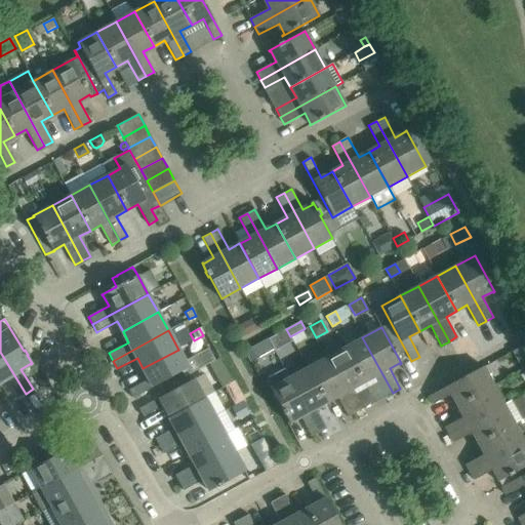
[(385,397),(393,393),(362,337),(345,348),(363,382),(373,377),(385,397)]
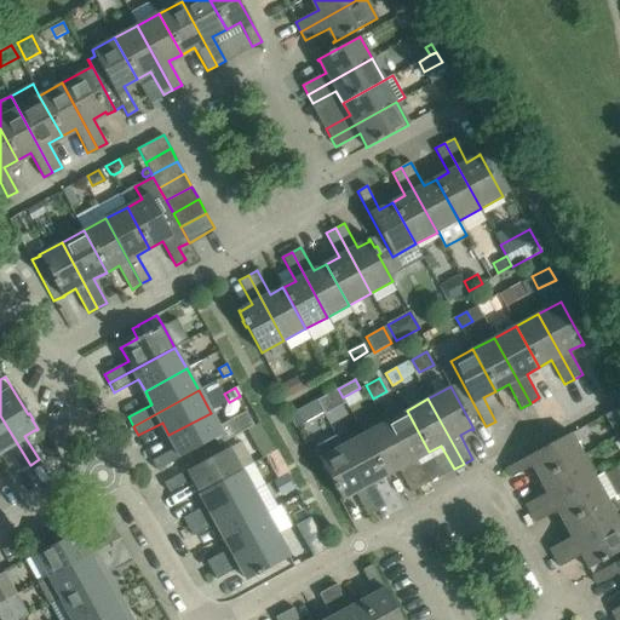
[(293,412),(290,414),(297,428),(305,423),(299,409),(298,409),(293,412)]
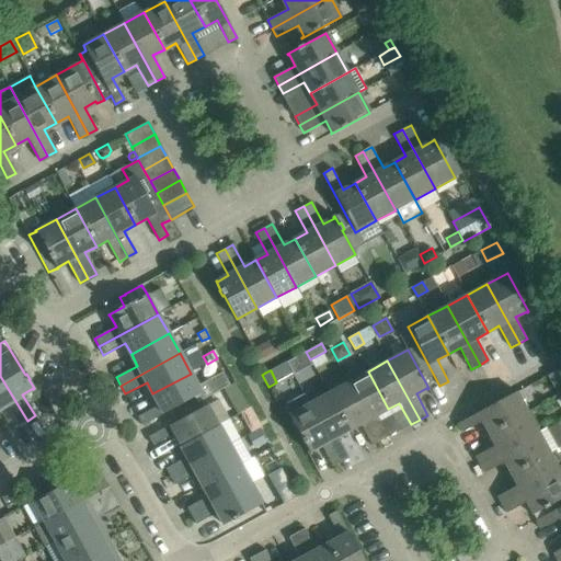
[(222,371),(197,386),(191,374),(152,393),(159,405),(137,418),(142,425),(194,397),(197,403),(230,385),(222,371)]
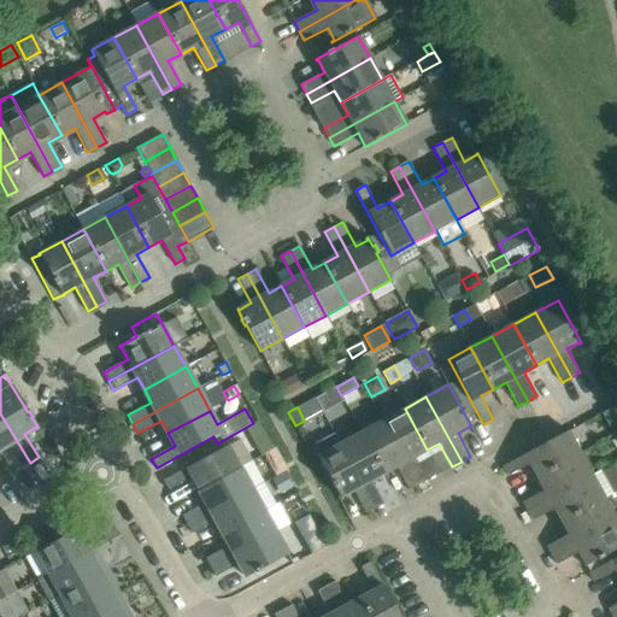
[(415,457),(427,450),(405,409),(383,419),(418,486),(428,480),(415,457)]
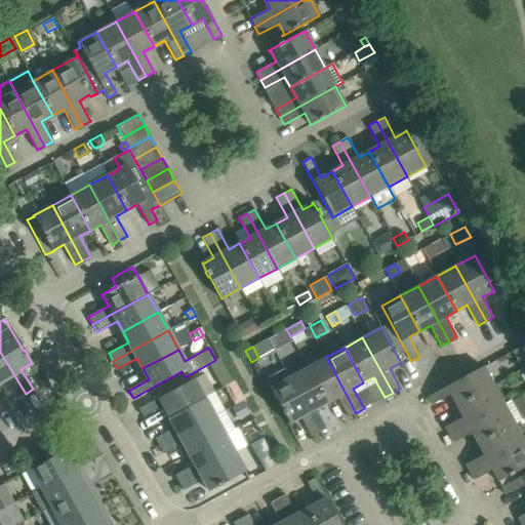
[(17,398),(26,394),(0,352),(0,381),(6,378),(17,398)]
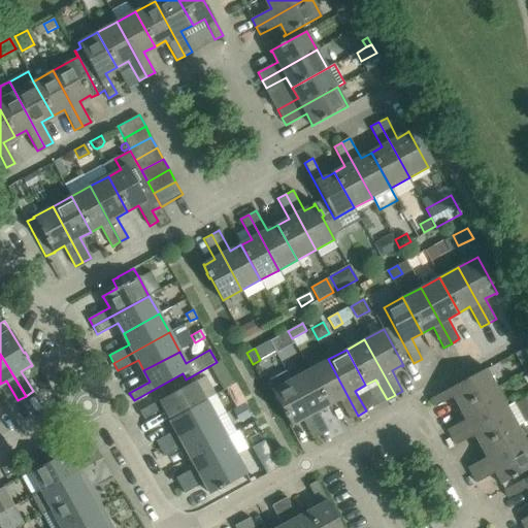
[(350,420),(358,416),(328,359),(308,369),(328,405),(339,399),(350,420)]
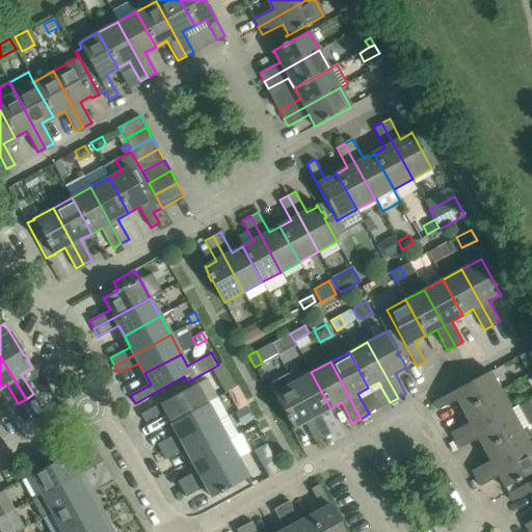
[(463,411),(500,391),(489,371),(434,402),(439,409),(457,399),(463,411)]
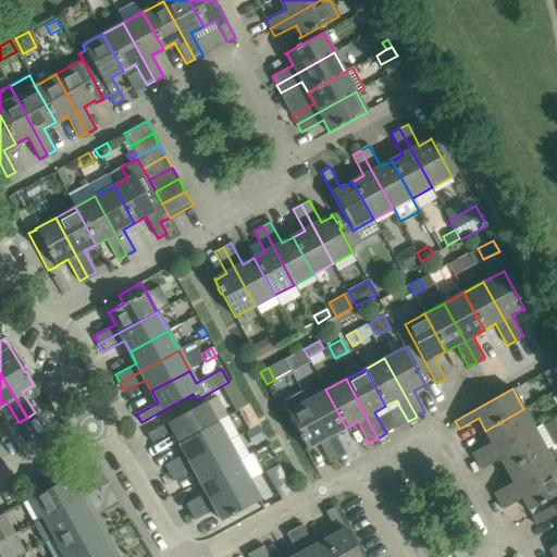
[(335,433),(346,428),(325,390),(307,400),(338,459),(347,455),(335,433)]
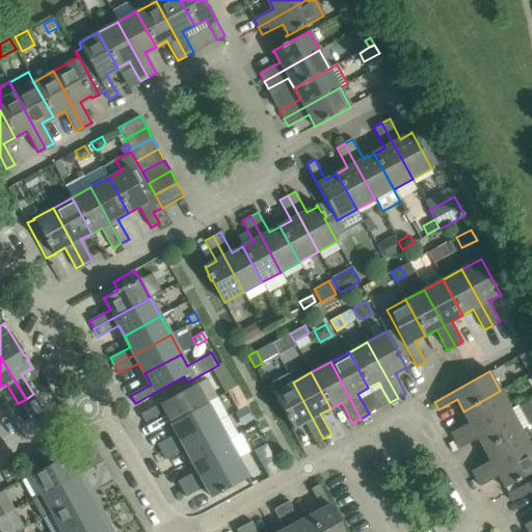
[(229,374),(218,379),(225,393),(228,392),(236,388),(229,374)]
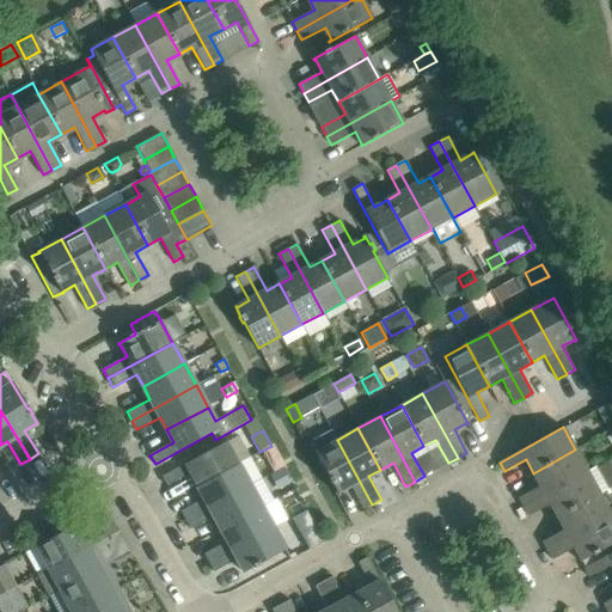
[(337,440),(331,430),(310,442),(314,452),(329,478),(328,478),(331,485),(332,484),(337,494),(340,494),(338,493),(350,487),(363,509),(372,505),(337,440)]
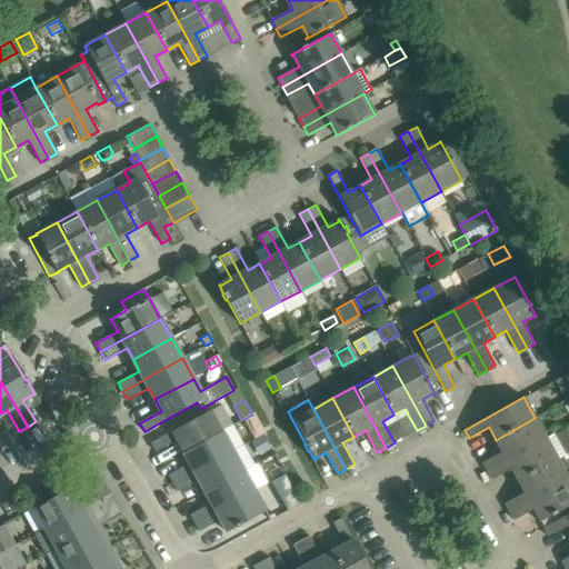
[(183,451),(221,430),(210,410),(150,443),(156,451),(177,440),(183,451)]
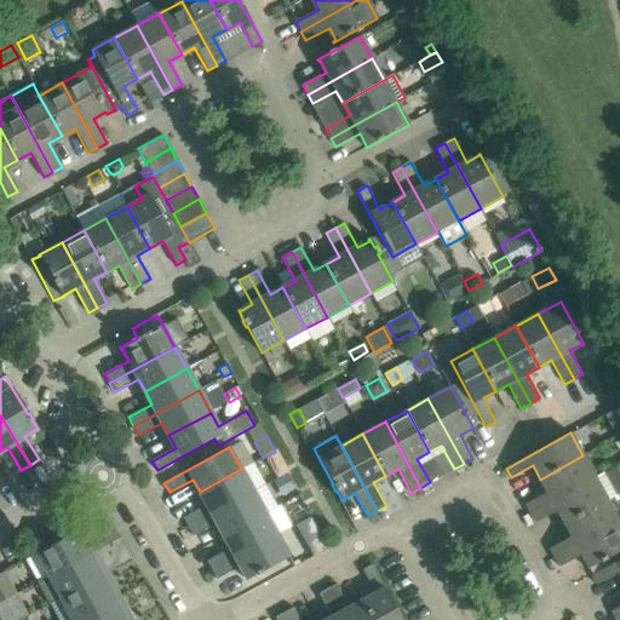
[(275,452),(265,457),(273,470),(282,465),(275,452)]
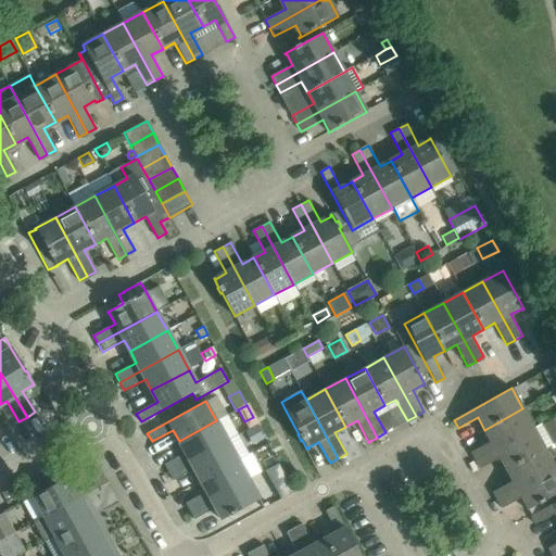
[(476,460),(533,429),(522,408),(484,430),(491,441),(471,452),(476,460)]
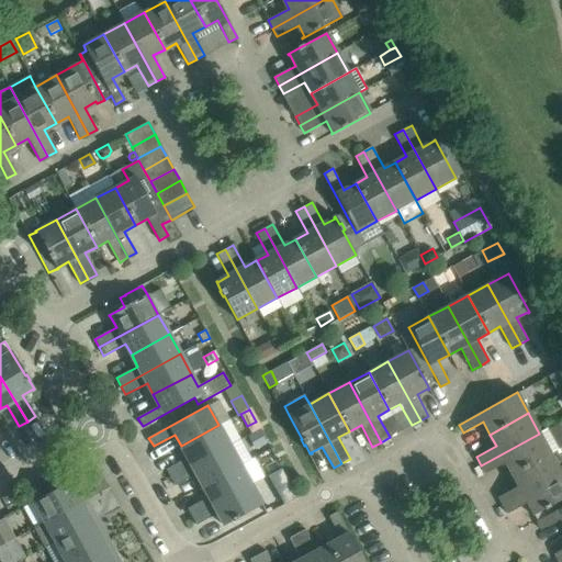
[(170,478),(229,446),(218,425),(181,446),(188,458),(166,470),(170,478)]
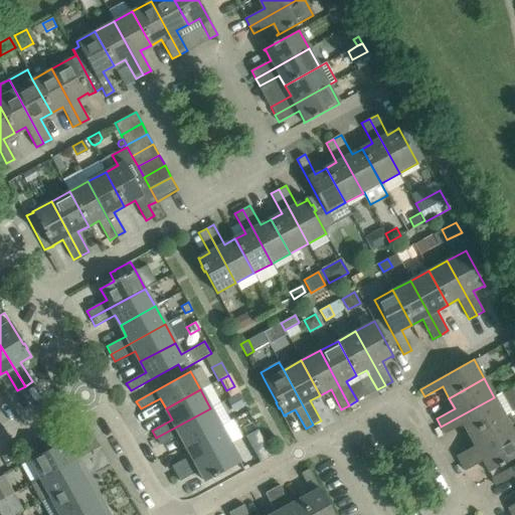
[(494,397),(441,426),(445,435),(463,424),(469,435),(504,415),(512,411),(502,392),(494,397)]
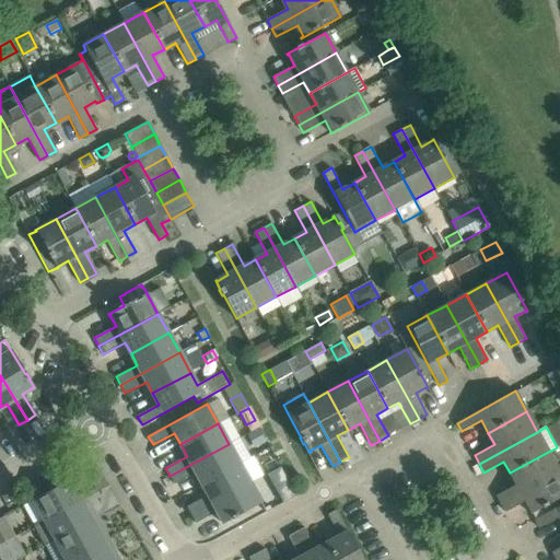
[(258,430),(248,435),(255,446),(264,442),(258,430)]
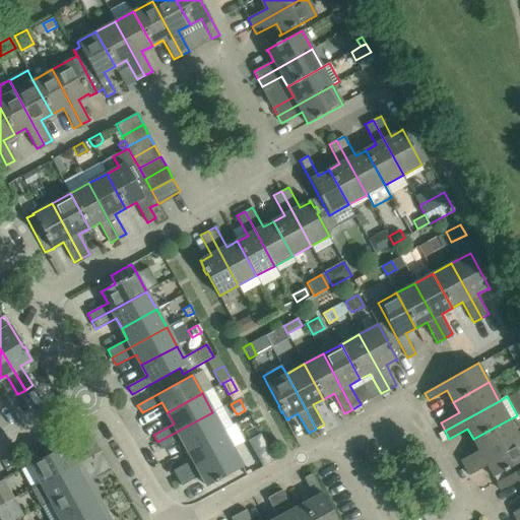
[(212,412),(157,442),(161,450),(182,439),(188,449),(222,430),(232,425),(222,407),(212,412)]
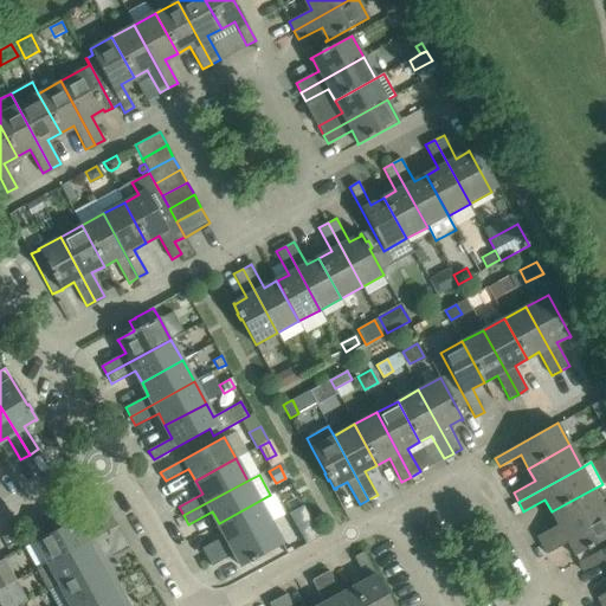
[(605,510),(594,490),(604,485),(603,484),(593,489),(552,511),(559,524),(537,536),(542,545),(605,510)]
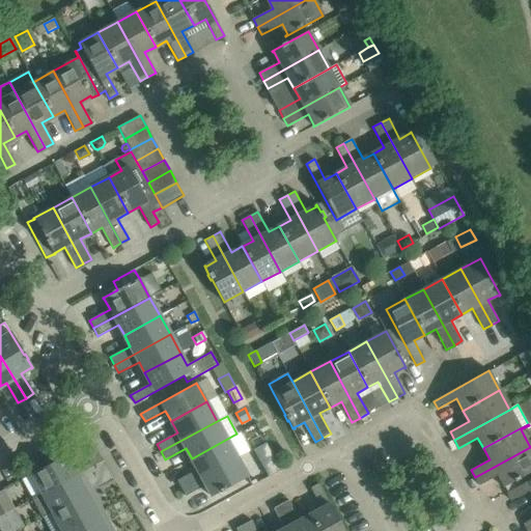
[(182,488),(238,458),(227,439),(192,458),(197,469),(177,480),(182,488)]
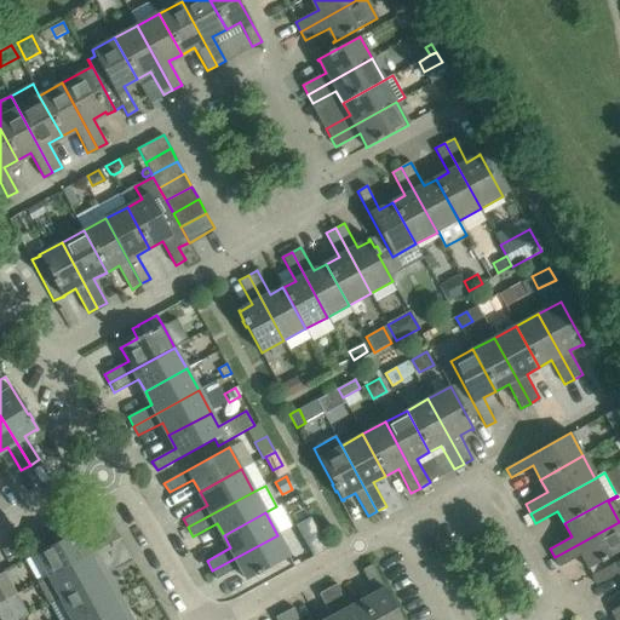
[(595,574),(619,560),(619,523),(619,522),(555,557),(560,567),(581,555),(589,568),(587,568),(589,569),(591,567),(595,574)]
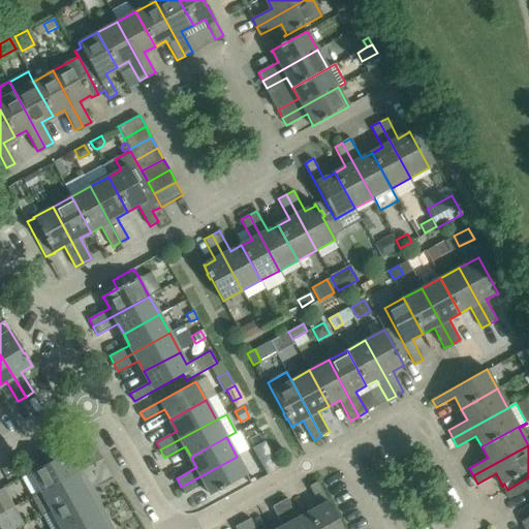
[(31,497),(82,469),(71,450),(30,473),(39,490),(30,495),(31,497)]
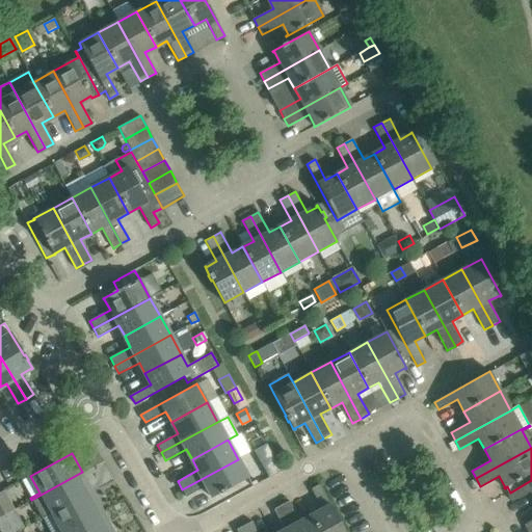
[(212,498),(248,478),(238,459),(182,489),(186,497),(207,485),(212,496),(211,497),(212,498)]
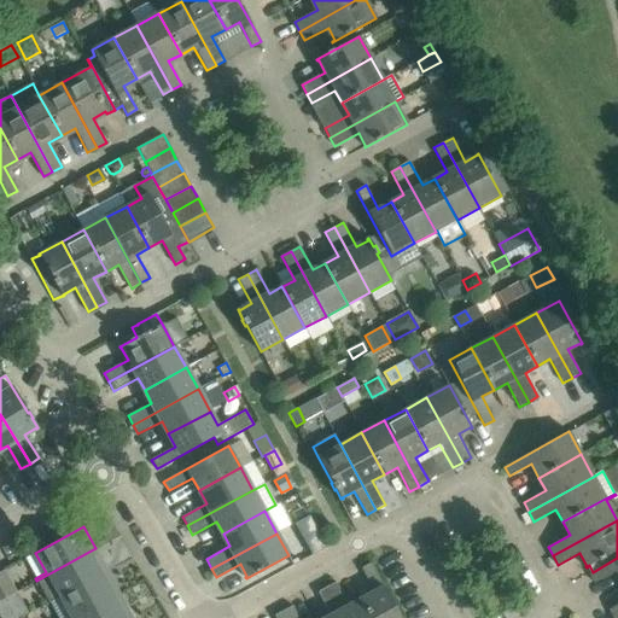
[(59,596),(106,571),(95,548),(36,581),(48,602),(59,596)]
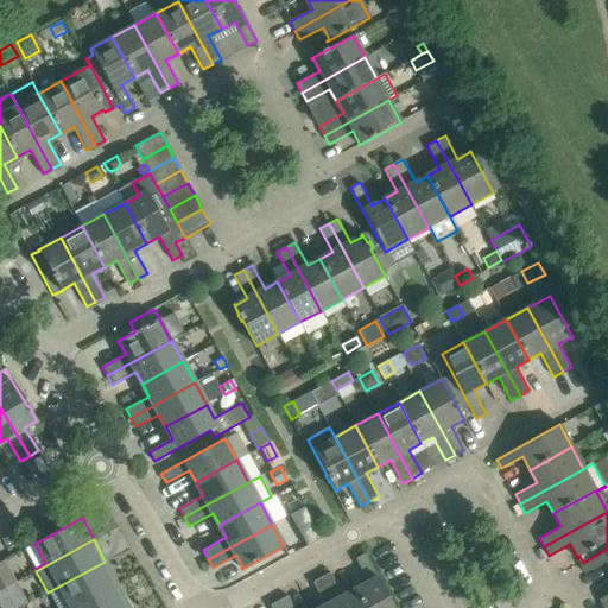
[(607,563),(607,549),(583,563),(581,564),(586,574),(607,562),(607,563)]
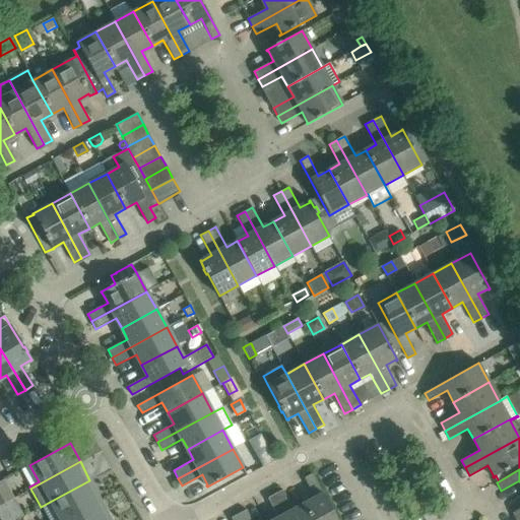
[(304,504),(313,519),(336,519),(312,473),(304,477),(315,498),(304,504)]
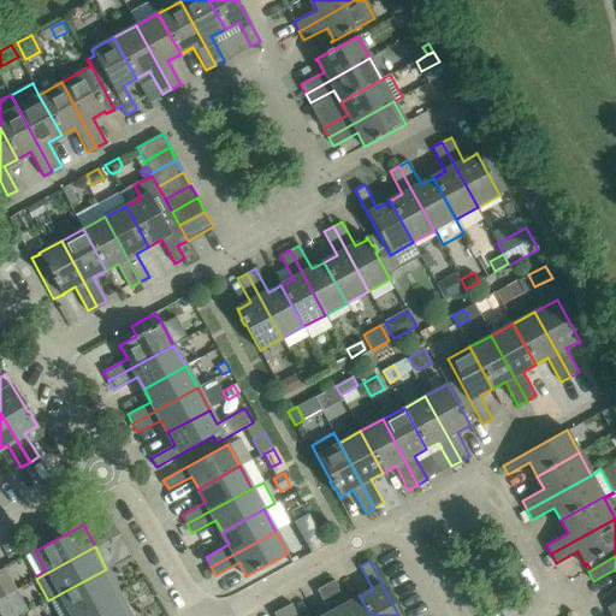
[(0,569),(0,598),(17,590),(5,568),(0,569)]
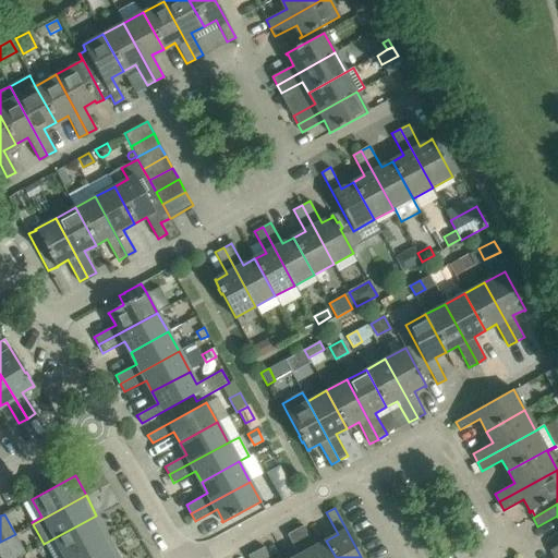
[(63,557),(106,534),(96,516),(53,538),(63,557)]
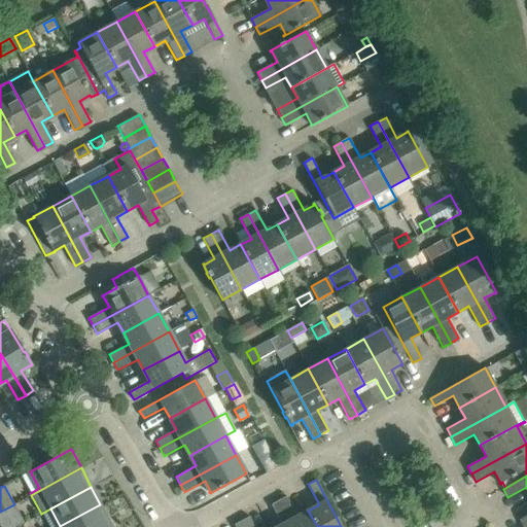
[(317,526),(308,511),(297,517),(286,496),(279,500),(292,526),(317,526)]
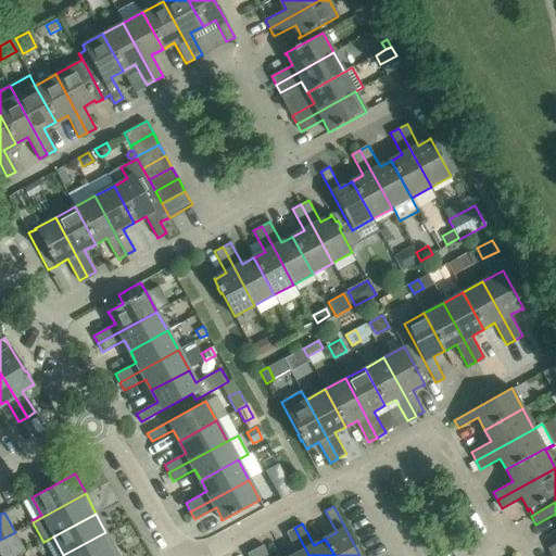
[(308,555),(294,528),(286,532),(298,554),(292,555),(308,555)]
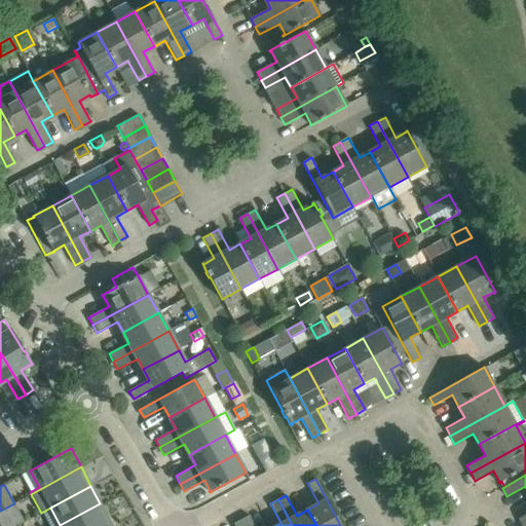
[(58,525),(101,525),(110,521),(107,516),(101,504),(100,503),(60,525),(58,525)]
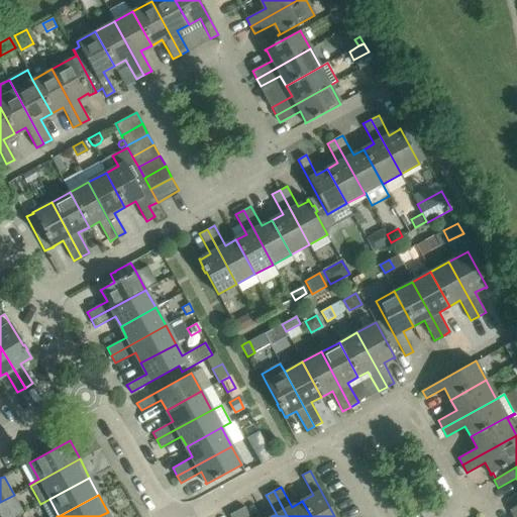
[(0,514),(1,516),(14,516),(7,503),(0,507),(0,514)]
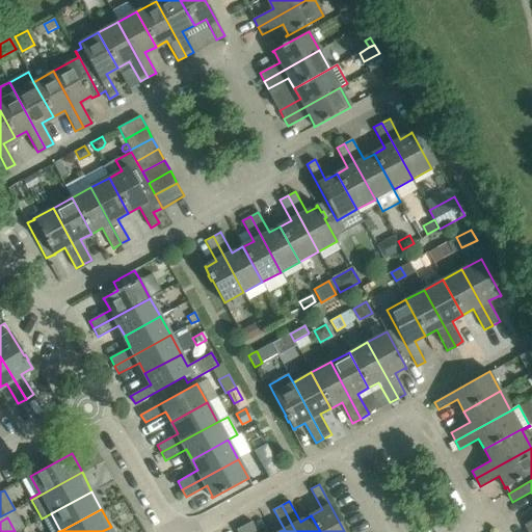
[(257,531),(251,522),(244,526),(247,531),(257,531)]
